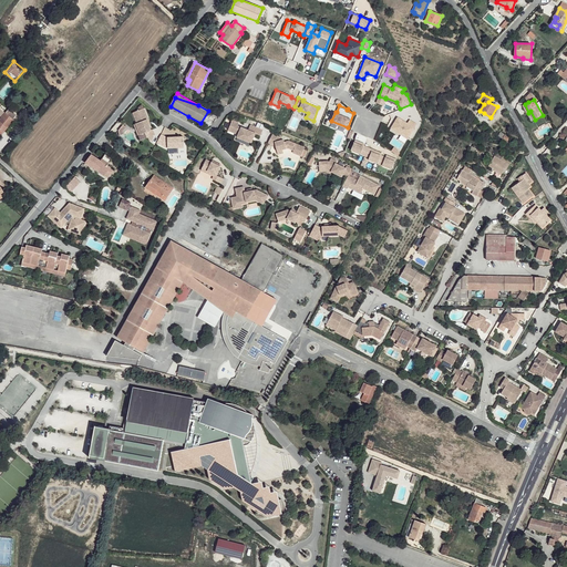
[(188,116),(171,106),(167,111),(186,121),(188,116)]
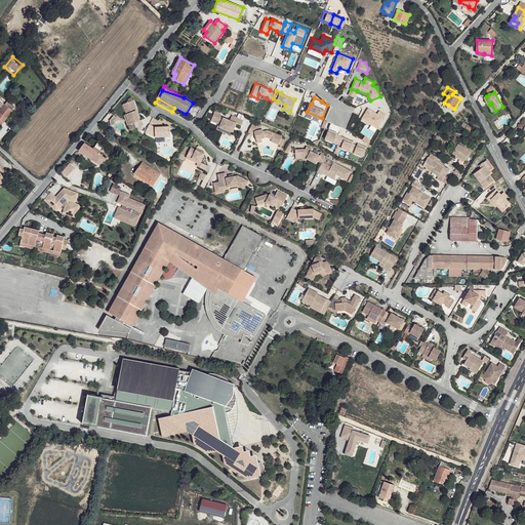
[(0,126),(7,118),(12,112),(11,111),(14,108),(8,102),(5,106),(5,105),(0,110),(0,126)]
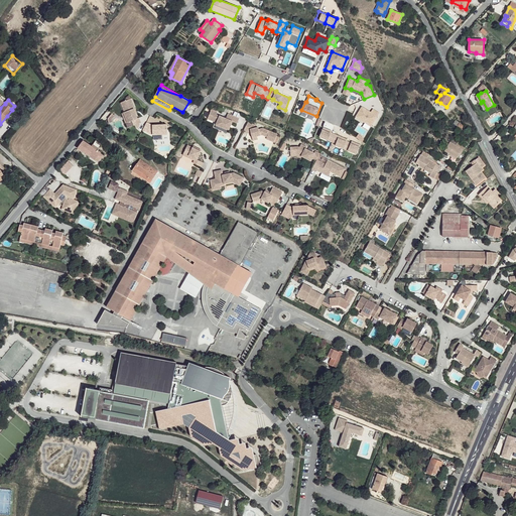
[(129,102),(123,104),(126,114),(125,115),(129,124),(133,123),(135,127),(142,125),(140,120),(139,120),(135,111),(137,110),(133,101),(129,102)]
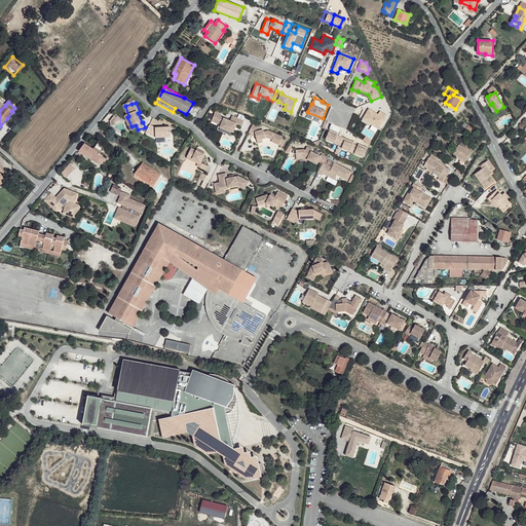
[(379,126),(386,115),(379,111),(377,114),(369,109),(363,117),(379,126)]
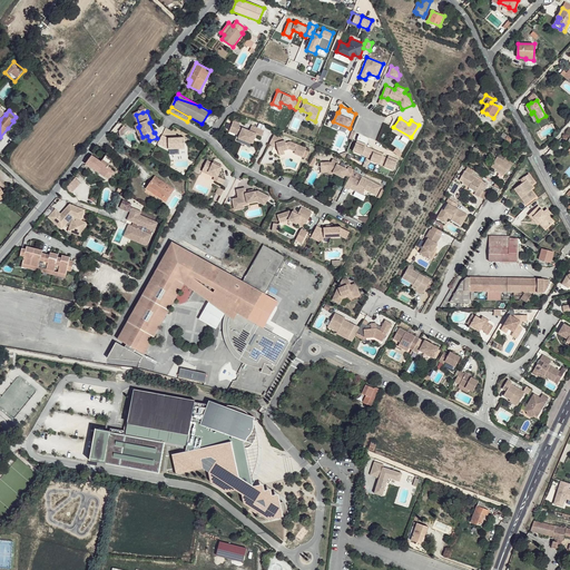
[(238,125),(233,121),(228,133),(238,137),(237,139),(251,146),(255,136),(261,138),(263,133),(251,127),(249,129),(248,133),(237,128),(238,125)]
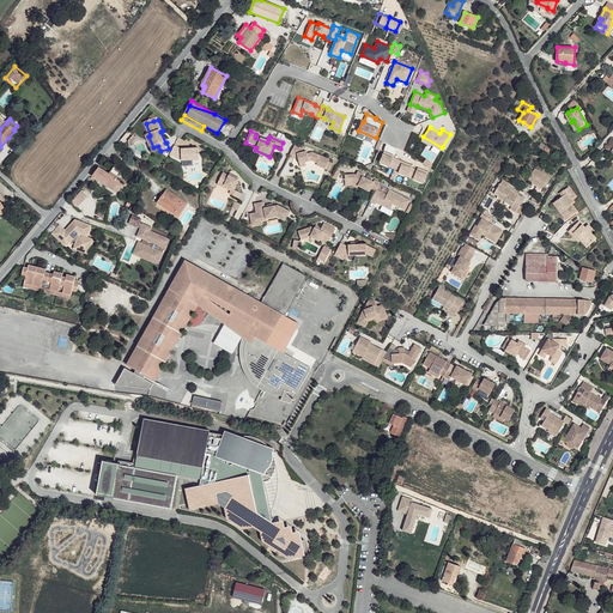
[(181,147),(174,144),(170,152),(181,158),(199,159),(199,149),(181,147)]
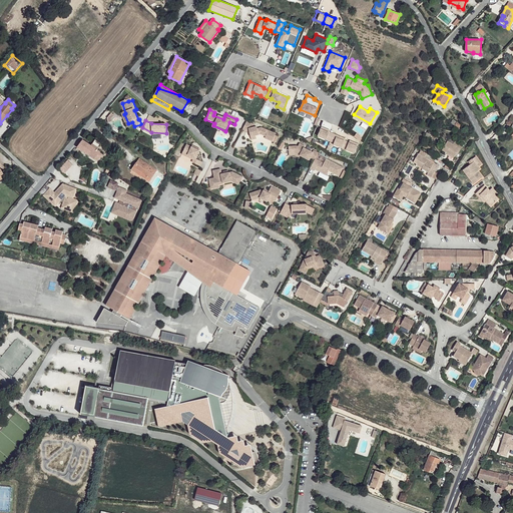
[(253,126),(245,122),(241,131),(247,134),(250,138),(254,136),(258,135),(260,135),(265,136),(265,139),(272,141),(275,133),(261,128),(255,129),(255,128),(253,128),(253,126)]
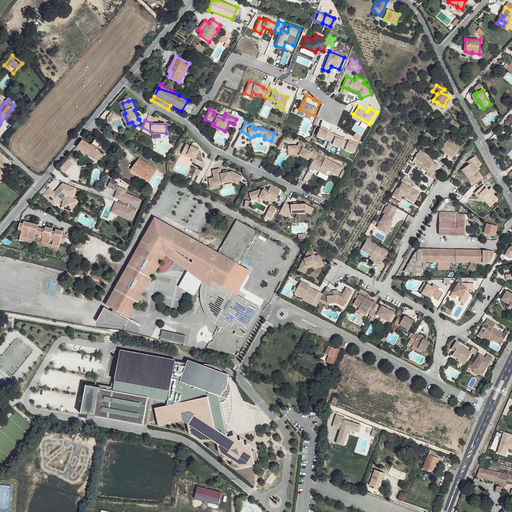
[(329,131),(330,129),(321,126),(317,135),(330,140),(333,133),(329,131)]
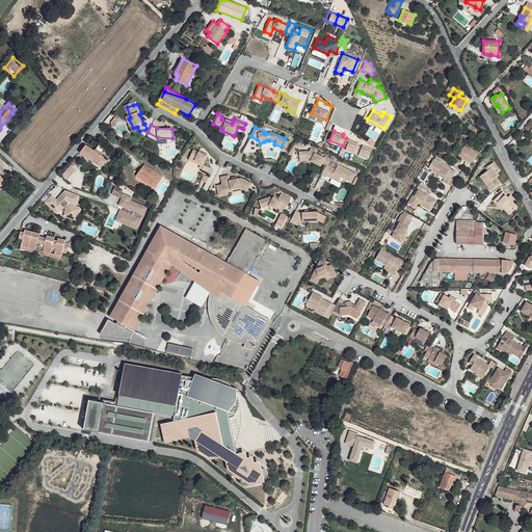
[(358,143),(346,138),(343,145),(347,148),(346,150),(354,153),(358,144),(358,143)]
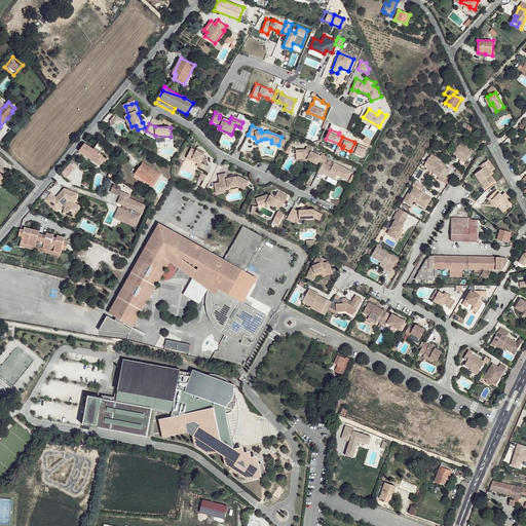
[(358,145),(354,143),(350,151),(364,156),(368,147),(359,143),(358,145)]
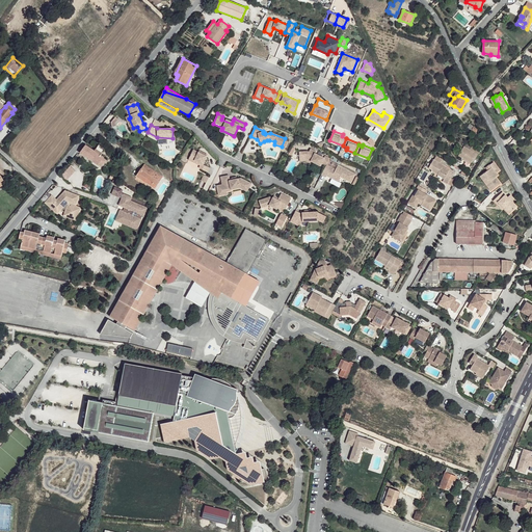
[(105,163),(106,161),(103,158),(104,157),(101,156),(104,151),(99,147),(95,152),(86,145),(81,153),(99,165),(99,164),(102,166),(105,163)]
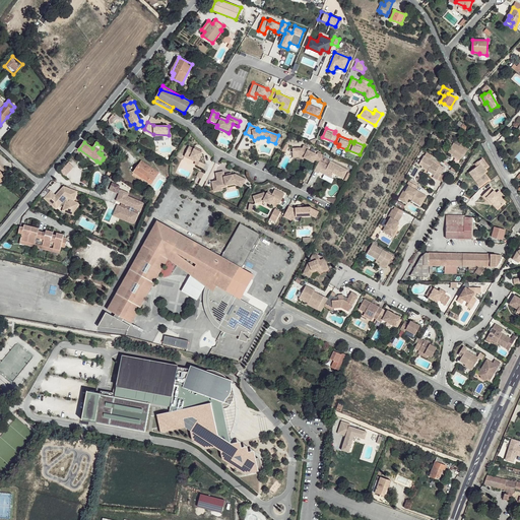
[(459,145),(455,142),(450,151),(452,153),(461,157),(463,155),(466,149),(459,145)]
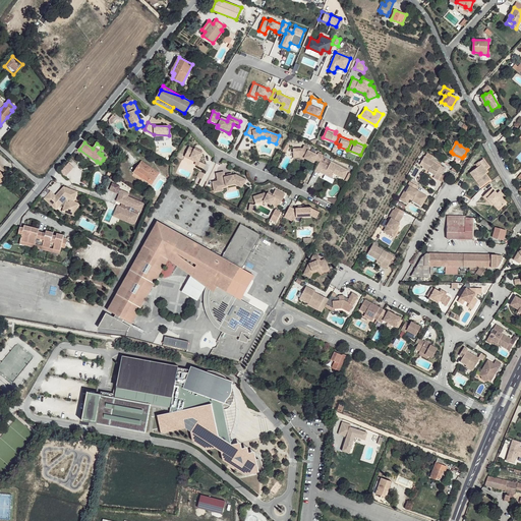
[(462,142),(460,146),(467,150),(469,151),(471,148),(462,142)]
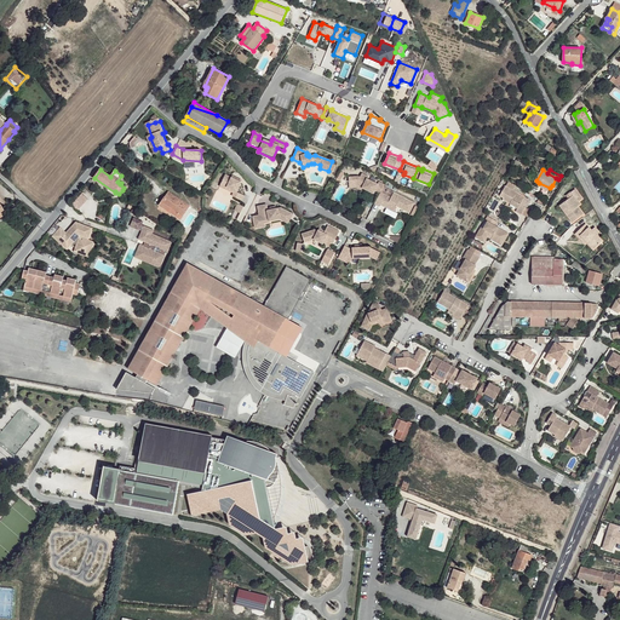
[(359,177),(349,177),(349,185),(356,184),(362,187),(363,184),(368,187),(368,188),(374,191),(374,190),(377,184),(367,179),(368,177),(362,173),(360,177),(359,177)]
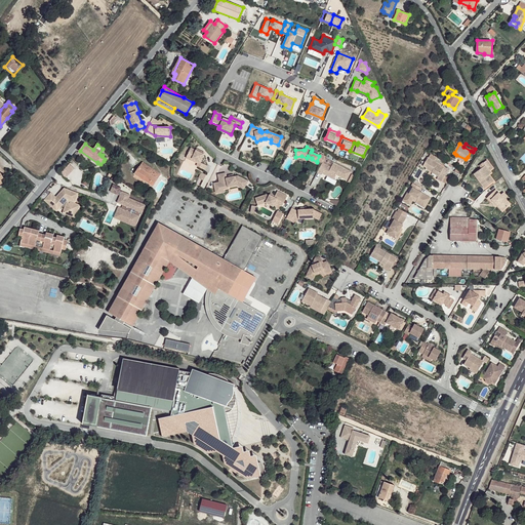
[(195,150),(191,148),(186,158),(191,160),(192,158),(199,162),(204,152),(197,149),(196,150),(195,150)]
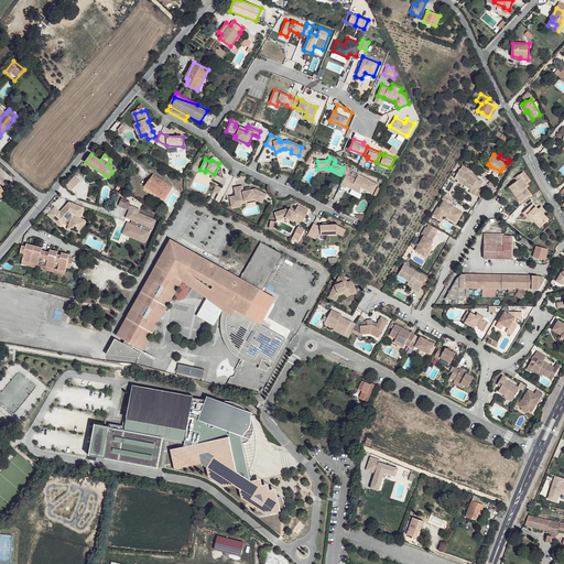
[(472,192),(479,179),(478,179),(476,182),(469,177),(470,174),(461,169),(455,177),(458,180),(458,181),(473,188),(470,192),(472,192)]
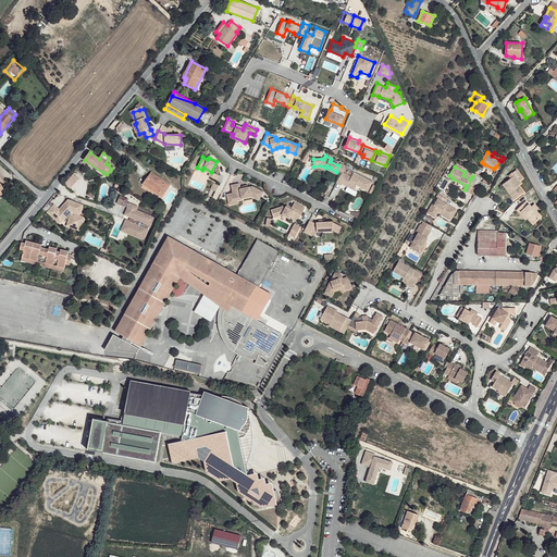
[(516,174),(506,181),(512,189),(509,192),(515,199),(525,192),(520,185),(522,182),(521,180),(524,177),(518,169),(514,172),(516,174)]
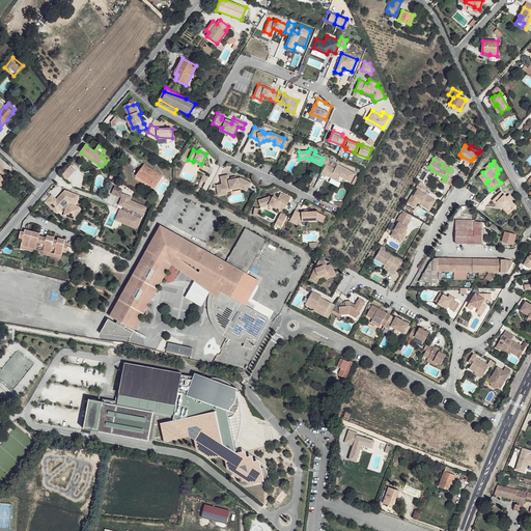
[(145,164),(137,176),(156,189),(163,176),(145,164)]
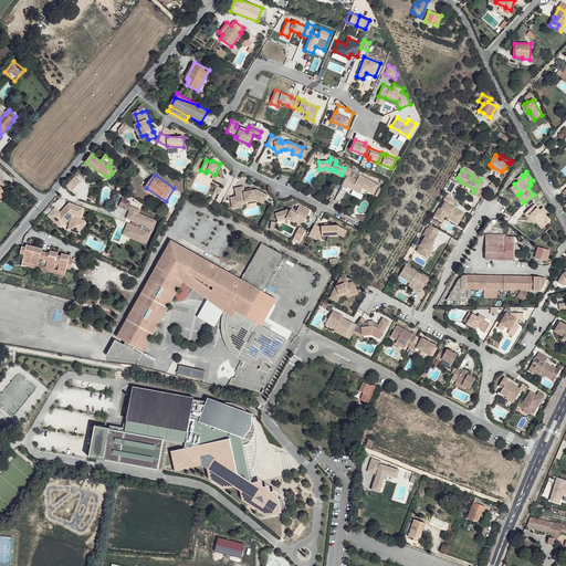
[(357,180),(347,176),(342,186),(347,188),(347,187),(348,185),(356,189),(355,191),(359,194),(363,189),(374,195),(378,185),(359,176),(357,180)]
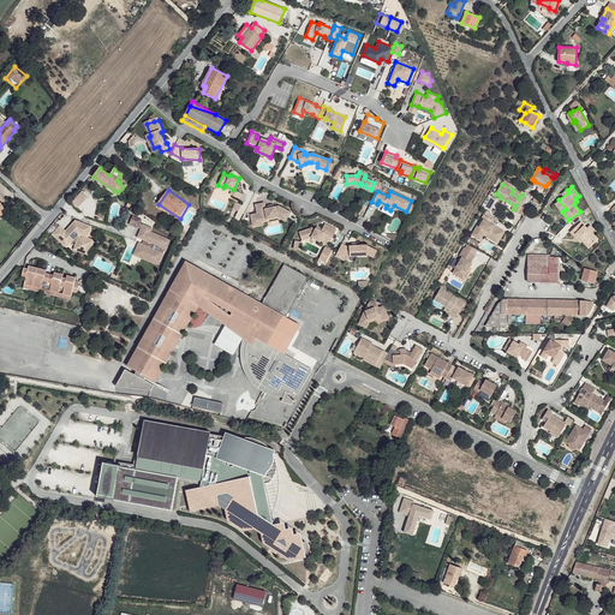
[(78,209),(87,199),(81,195),(72,203),(78,209)]
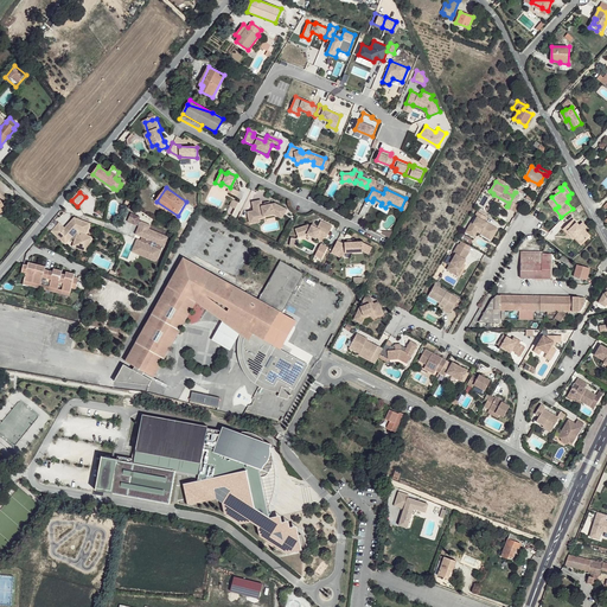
[(521,196),(516,192),(508,206),(511,209),(517,199),(518,199),(521,196)]
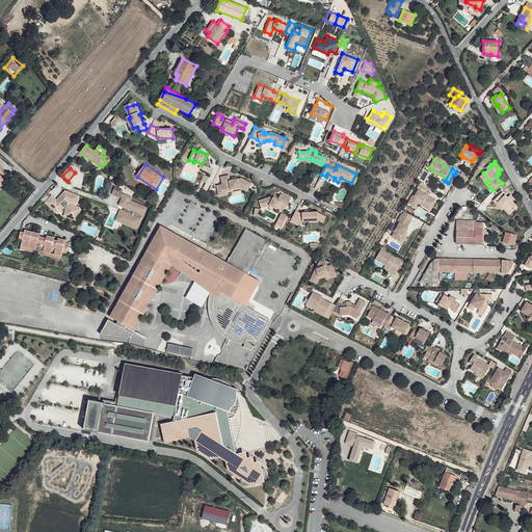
[(489,181),(483,173),(480,175),(486,183),(489,181)]
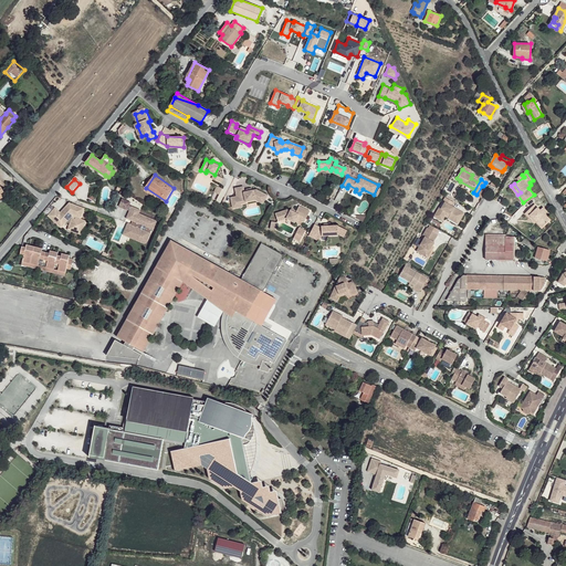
[(241,187),(233,188),(234,196),(228,197),(229,202),(237,201),(237,203),(243,202),(242,201),(255,199),(259,201),(260,199),(263,201),(266,195),(257,189),(251,190),(247,191),(242,192),(241,187)]
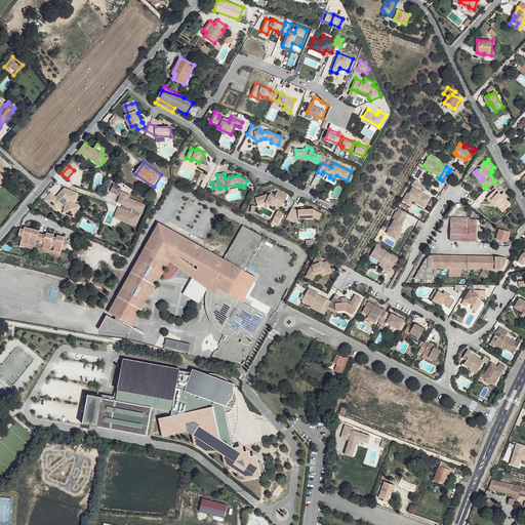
[(414,183),(412,186),(414,188),(411,193),(408,192),(404,199),(409,202),(409,201),(413,203),(415,199),(418,200),(425,203),(430,195),(421,191),(422,188),(414,183)]
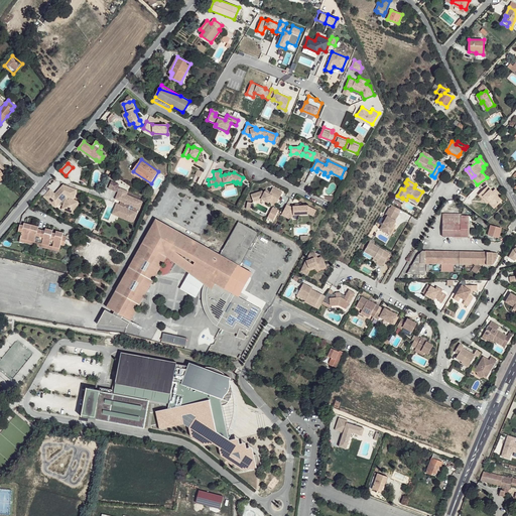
[(119,184),(112,180),(109,187),(116,190),(118,187),(119,184)]
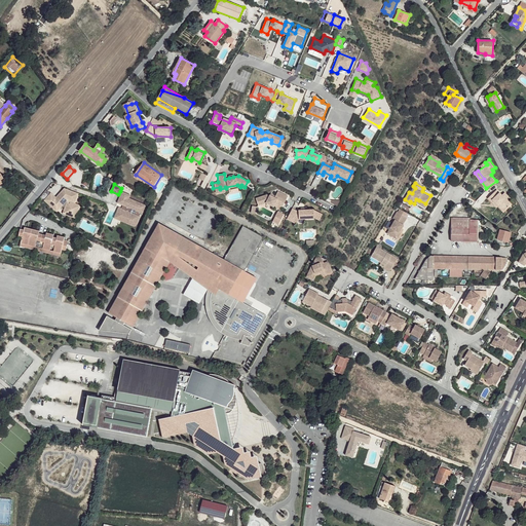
[(52,193),(46,200),(57,210),(58,209),(59,210),(62,207),(63,208),(66,205),(67,207),(65,213),(73,217),(76,209),(77,210),(79,205),(75,203),(77,197),(72,195),(73,194),(69,192),(70,190),(66,189),(62,193),(63,194),(61,196),(63,198),(61,201),(58,198),(52,193)]
